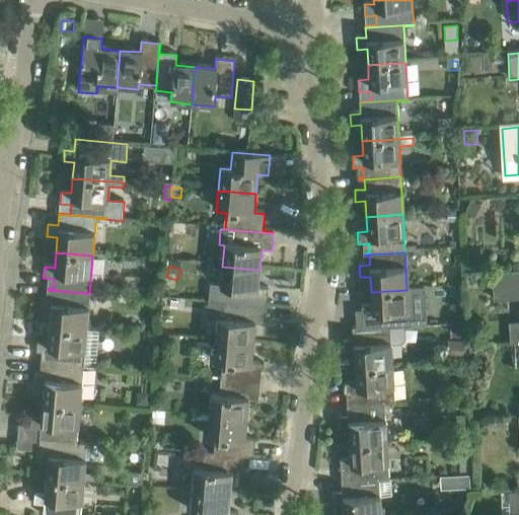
[(257,289),(260,270),(222,267),(220,288),(230,289),(228,305),(267,308),(269,290),(257,289)]
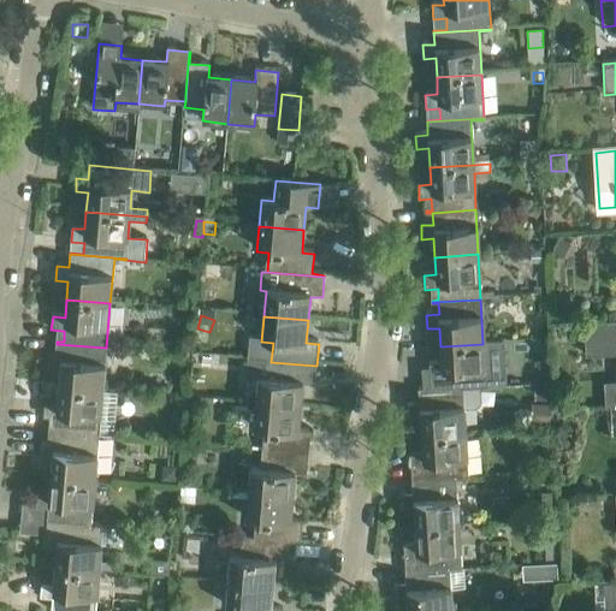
[(615,357),(615,322),(584,325),(586,360),(615,357)]
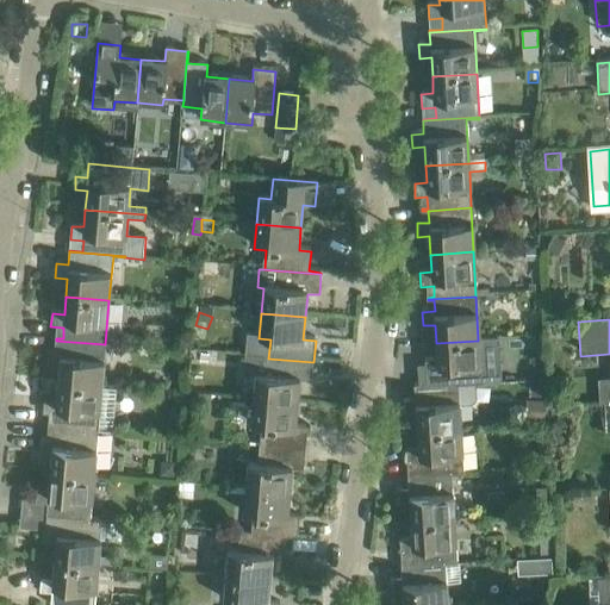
[(101,388),(105,344),(56,341),(62,342),(62,353),(49,351),(48,366),(60,367),(57,385),(101,388)]
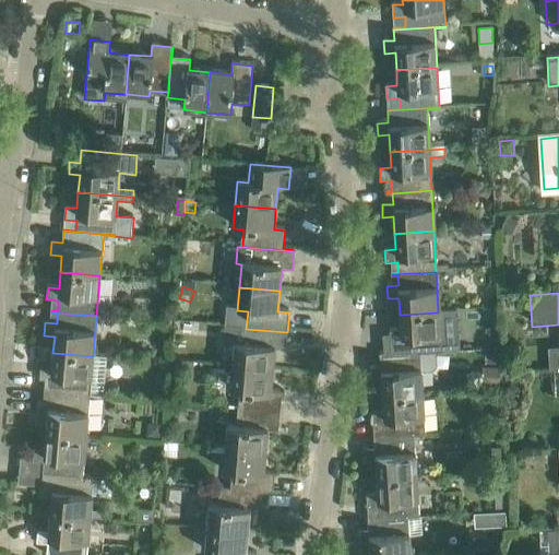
[(440,353),(438,313),(400,315),(401,331),(389,331),(390,344),(402,343),(403,354),(380,355),(380,356),(436,353),(440,353)]
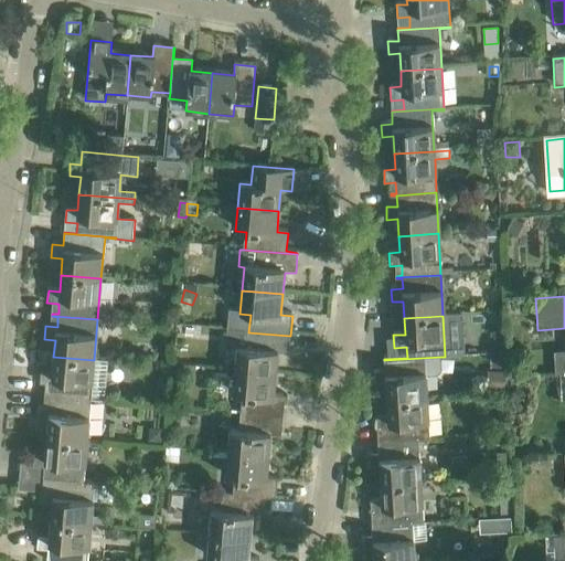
[(288,356),(290,336),(248,332),(247,349),(236,348),(234,372),(276,376),(277,355),(288,356)]
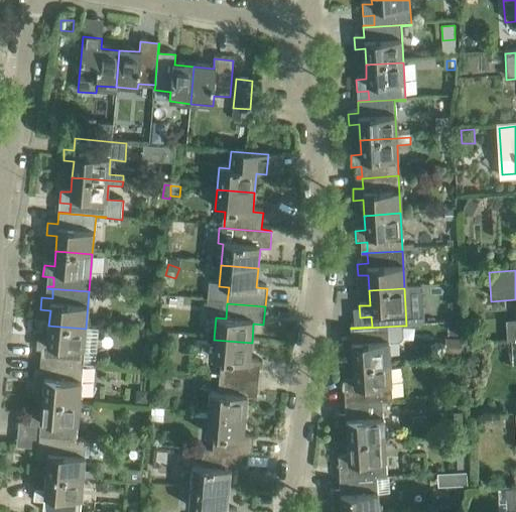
[(99,330),(86,329),(48,326),(47,341),(37,340),(36,351),(47,352),(46,362),(40,361),(40,363),(83,367),(95,368),(99,330)]
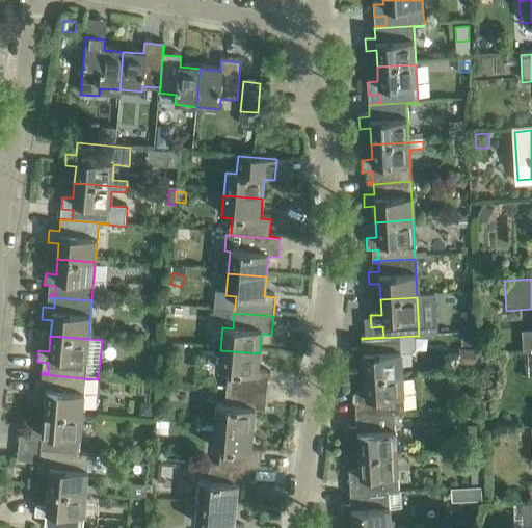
[(403,375),(401,353),(416,352),(415,336),(362,339),(362,350),(351,350),(352,363),(363,362),(364,377),(403,375)]
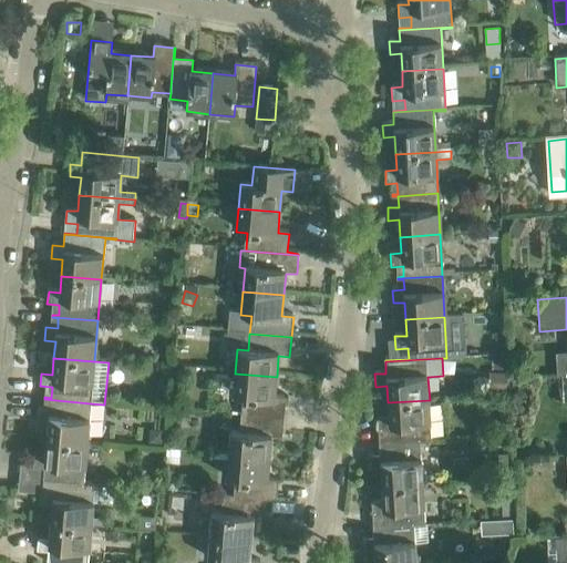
[(175,370),(175,379),(184,380),(185,371),(175,370)]
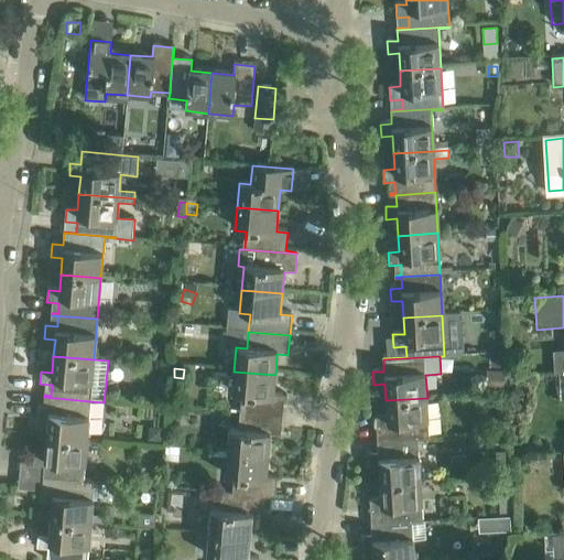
[(273,396),(275,375),(234,372),(231,395),(242,396),(241,413),(282,417),(284,397),(273,396)]
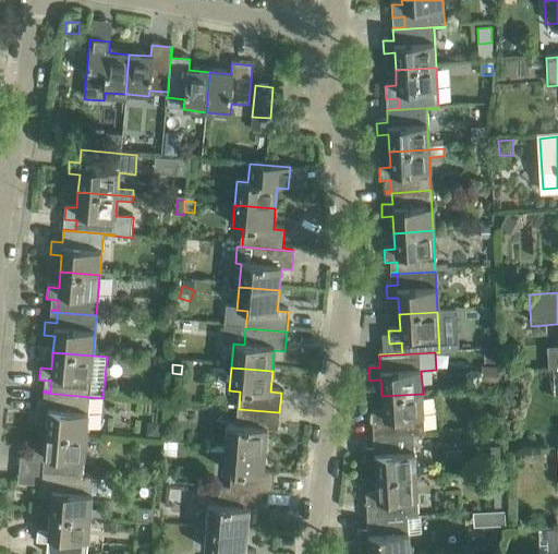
[(484,370),(484,389),(499,389),(499,370),(484,370)]
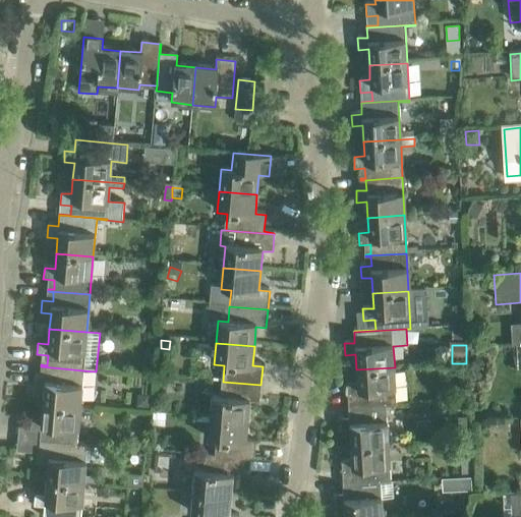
[(102,379),(82,377),(83,370),(41,366),(41,367),(47,368),(46,378),(35,377),(34,389),(44,390),(43,405),(80,408),(81,399),(100,401),(102,379)]
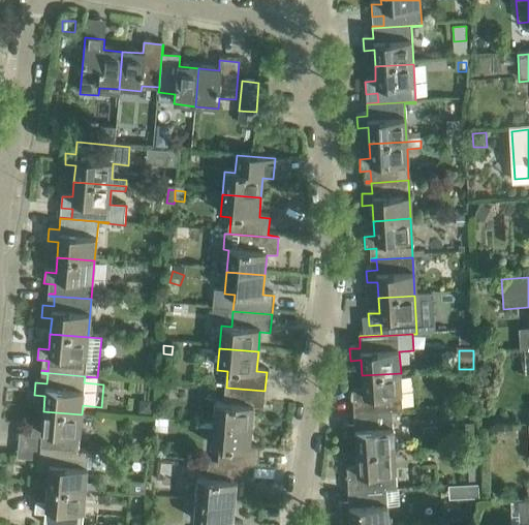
[(403,412),(401,373),(362,375),(363,391),(352,392),(353,403),(364,403),(365,412),(353,413),(353,414),(403,412)]
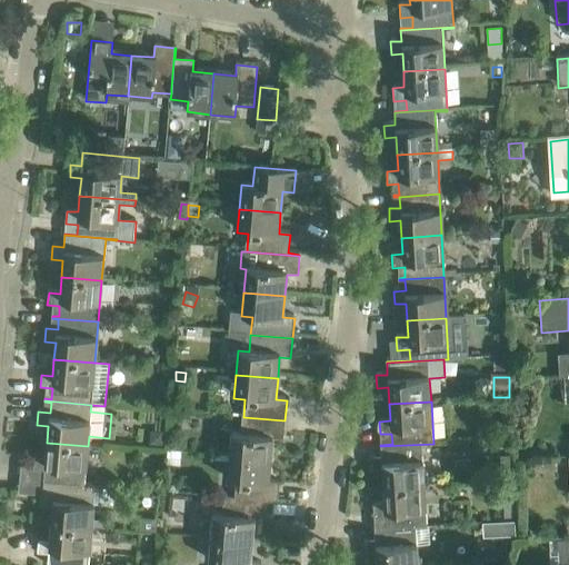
[(283,442),(285,420),(243,417),(241,435),(231,434),(229,457),(270,462),(272,440),(283,442)]
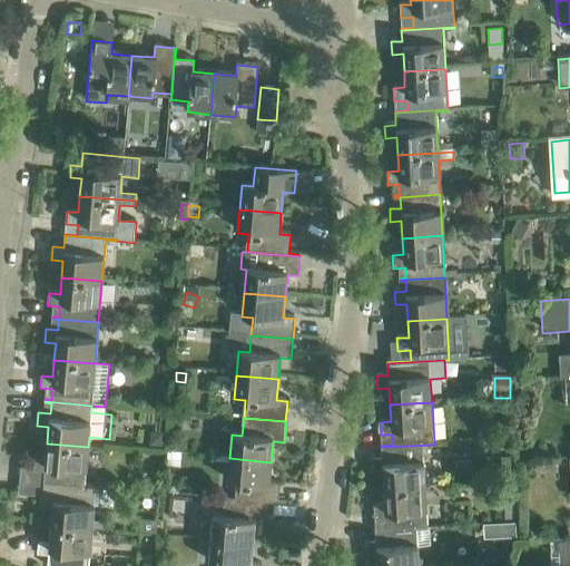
[(513,426),(497,426),(497,440),(513,440),(513,426)]
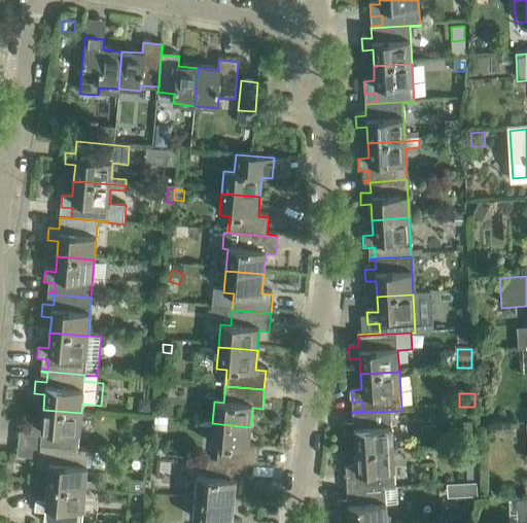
[(140,404),(139,415),(150,416),(151,405),(140,404)]
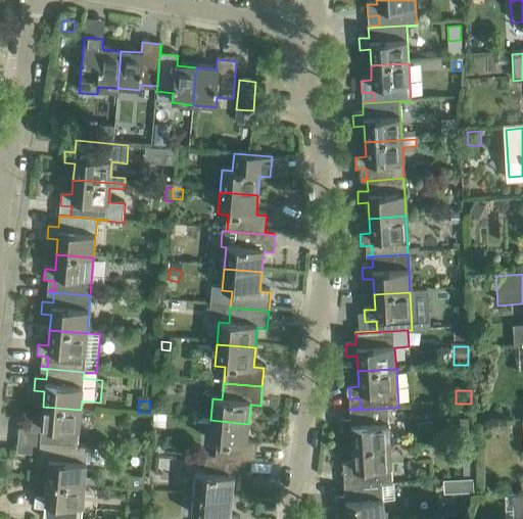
[(81,410),(43,407),(42,422),(32,421),(31,432),(41,433),(40,444),(88,449),(88,447),(78,446),(81,410)]
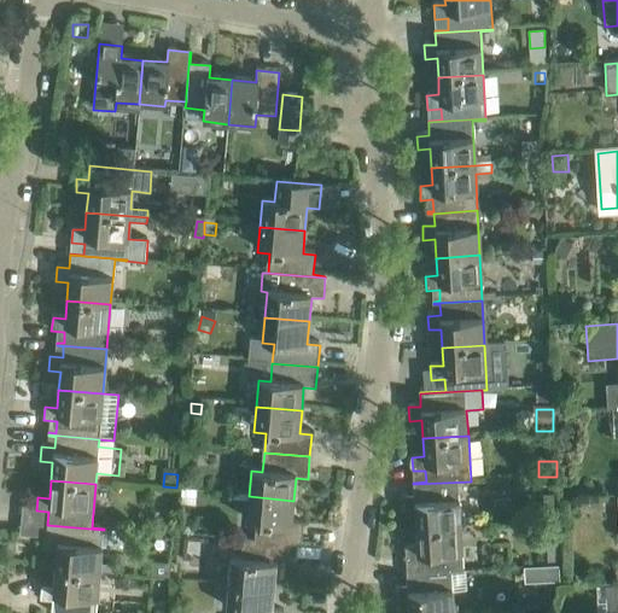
[(471,483),(471,482),(413,484),(414,497),(402,498),(402,512),(415,512),(415,529),(461,526),(459,484),(471,483)]
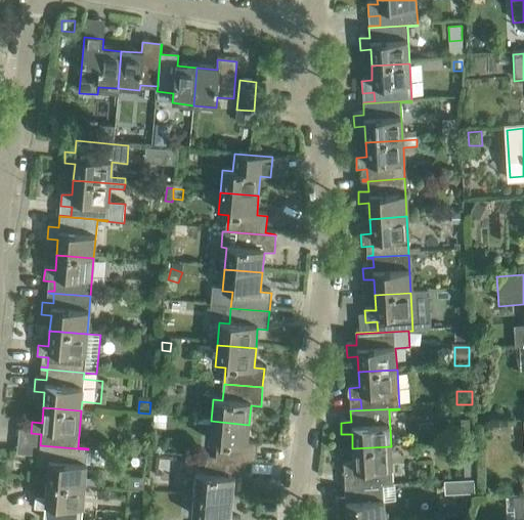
[(247,444),(249,425),(211,421),(209,442),(219,443),(218,460),(256,463),(257,445),(247,444)]
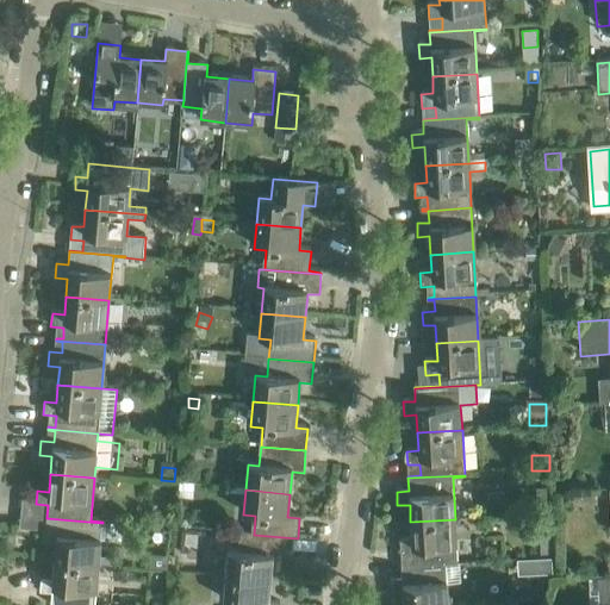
[(556,505),(541,506),(541,518),(556,517),(556,505)]
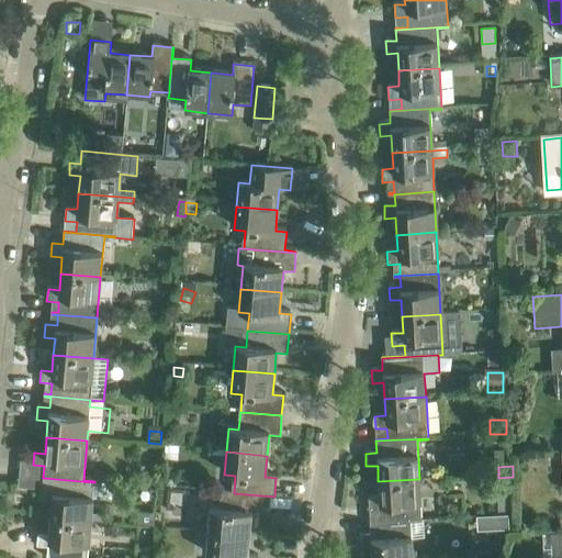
[(91,513),(94,482),(43,478),(43,479),(54,480),(53,490),(42,489),(41,502),(52,503),(49,519),(90,522),(91,513)]
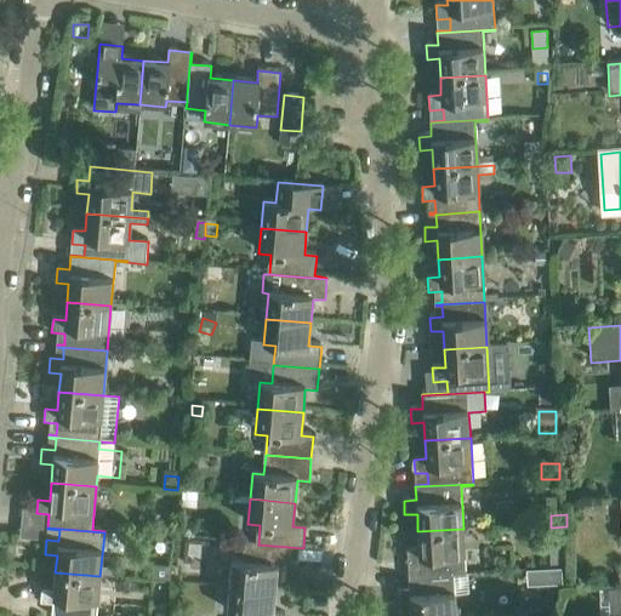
[(563,528),(548,529),(548,540),(564,539),(563,528)]
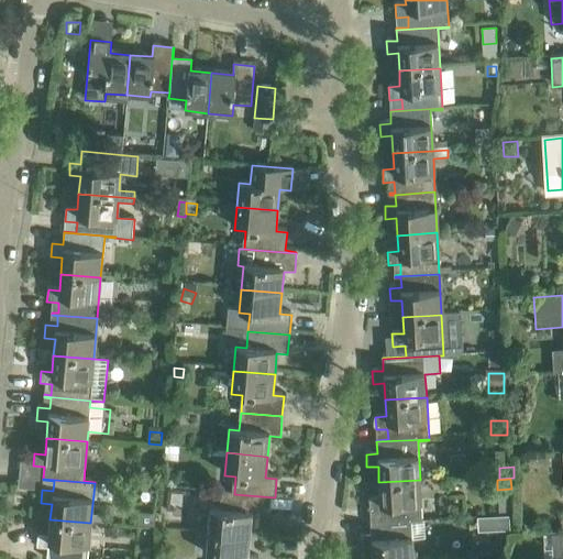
[(422,521),(420,480),(378,482),(379,500),(368,500),(370,513),(382,512),(382,523),(371,523),(371,524),(422,521)]
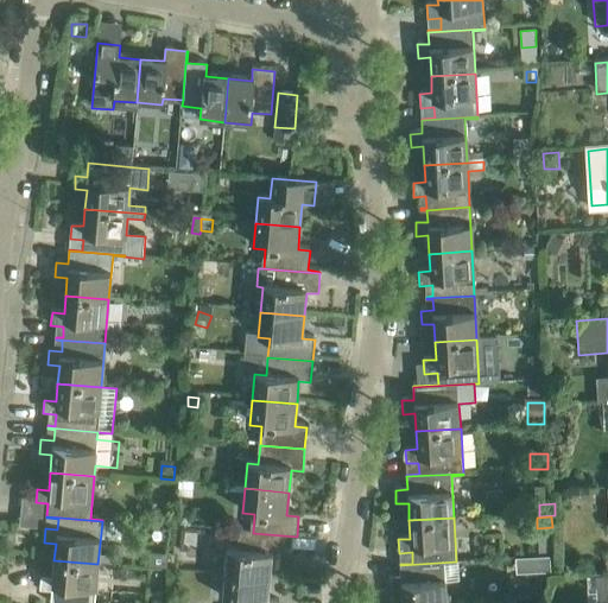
[(297,537),(253,533),(242,532),(240,551),(227,550),(226,575),(268,579),(271,557),(283,558),(285,538),(297,539),(297,537)]
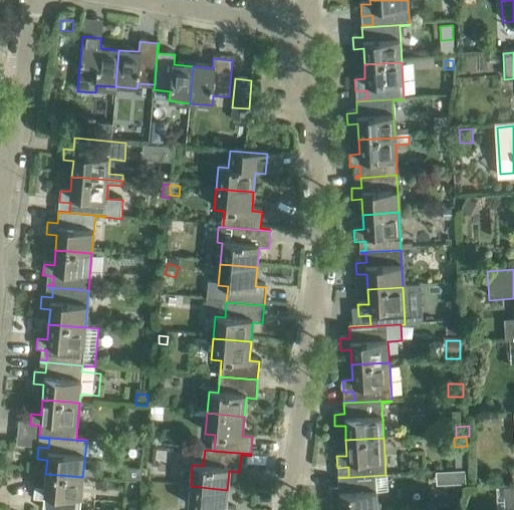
[(468,461),(455,462),(456,471),(469,470),(468,461)]
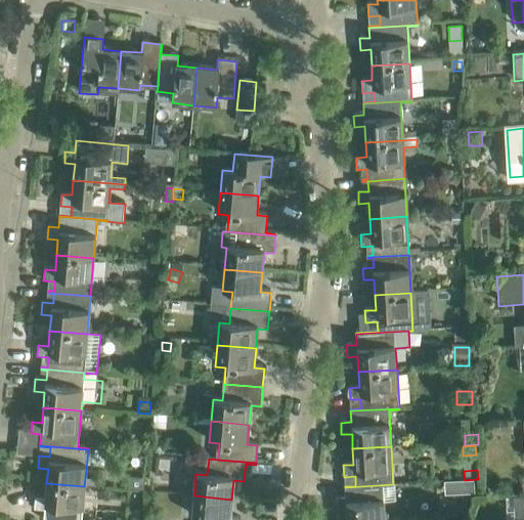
[(146,476),(130,475),(129,488),(144,489),(146,476)]
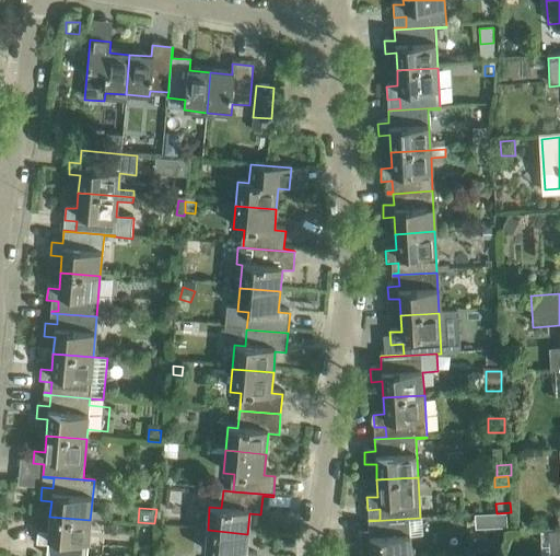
[(102,512),(91,511),(90,520),(101,521),(102,512)]
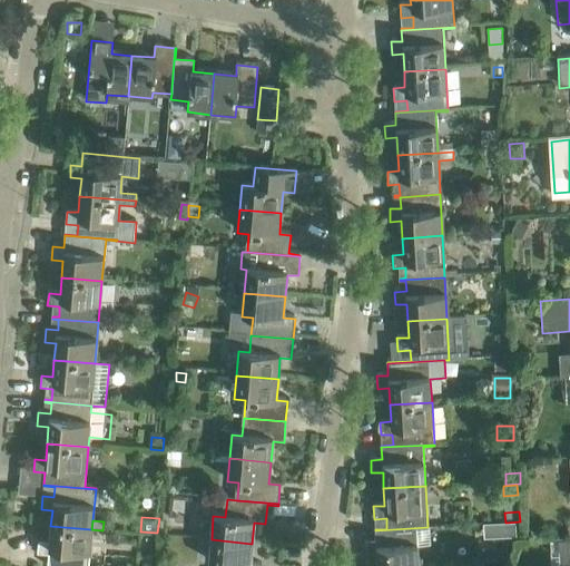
[(88,565),(91,529),(50,526),(49,544),(38,543),(37,555),(48,556),(47,565),(88,565)]
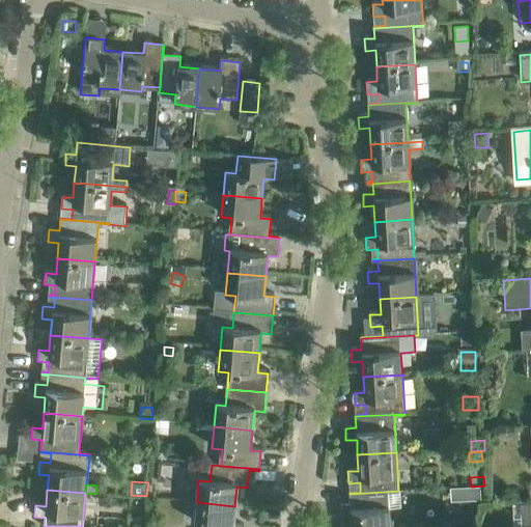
[(398,493),(398,491),(350,494),(350,505),(339,505),(340,518),(351,518),(351,526),(391,526),(389,493),(398,493)]
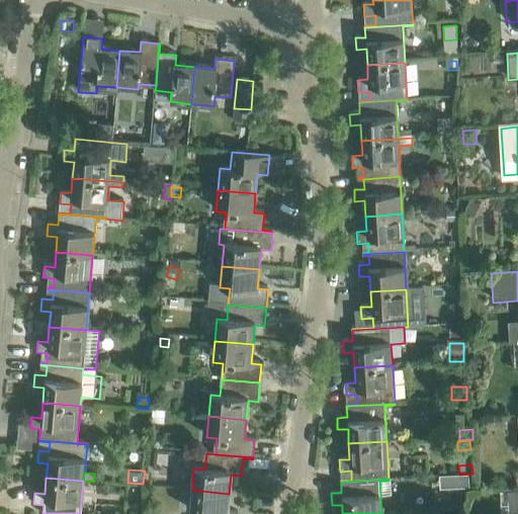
[(467,480),(454,481),(455,494),(468,494),(467,480)]
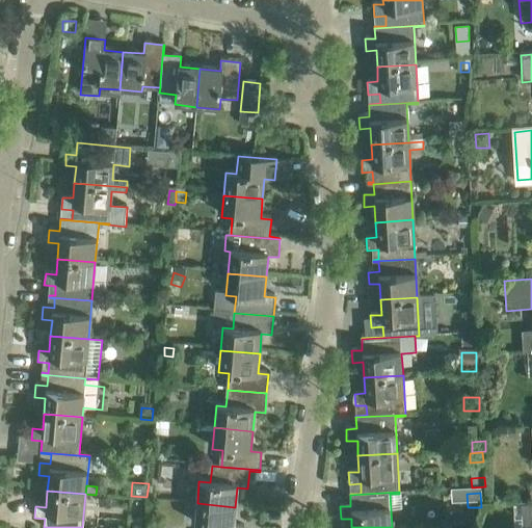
[(234,527),(235,507),(197,503),(195,526),(206,527),(234,527)]
